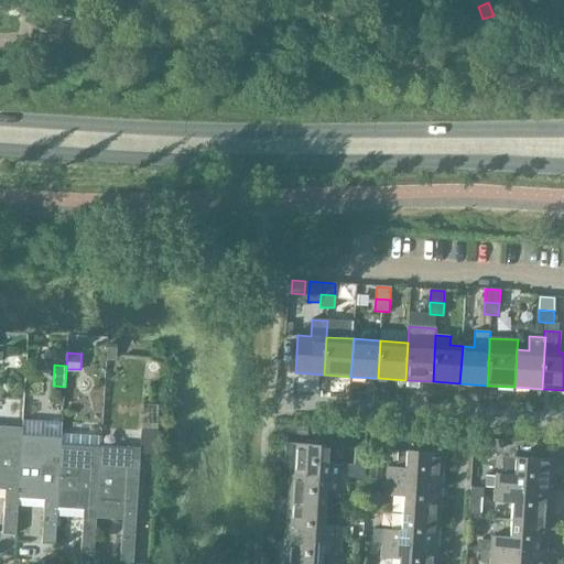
[(17,533),(19,498),(22,434),(23,434),(23,426),(0,424),(0,488),(4,489),(2,532),(17,533)]
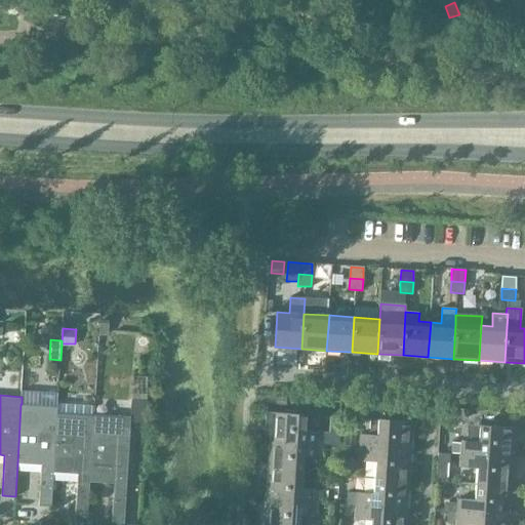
[(147,421),(147,401),(132,400),(132,410),(136,411),(136,421),(147,421)]
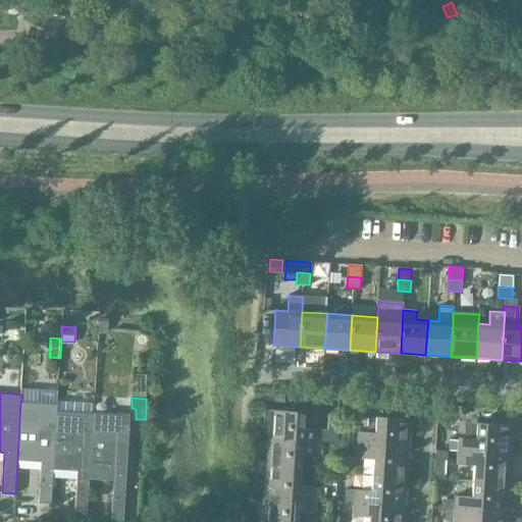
[(52,504),(53,470),(56,411),(58,411),(58,404),(21,402),(20,402),(17,461),(40,462),(38,503),(52,504)]
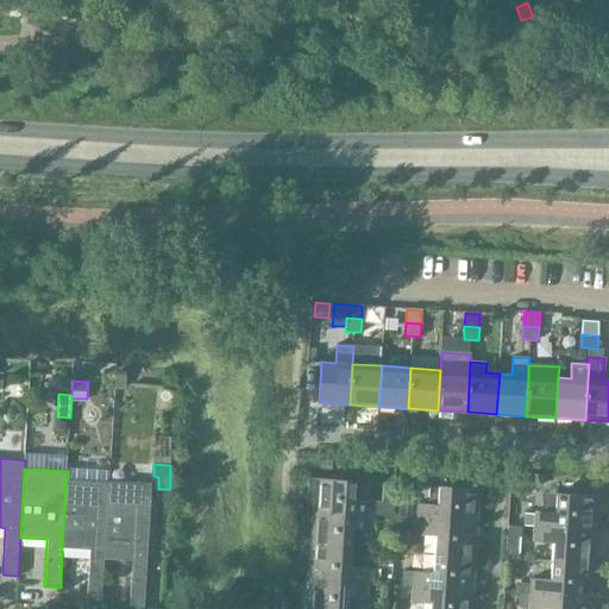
[(307,479),(305,506),(312,506),(312,513),(374,516),(375,501),(355,500),(356,481),(337,479),(314,477),(314,479),(307,479)]
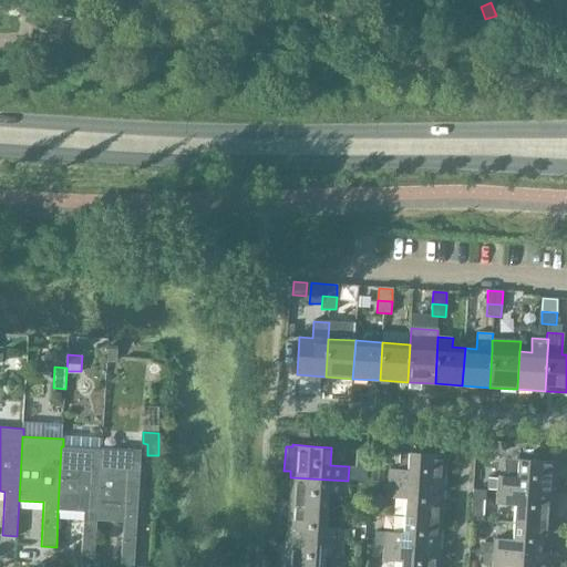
[(96,557),(98,519),(101,456),(102,456),(102,447),(63,446),(61,446),(58,511),(84,512),(82,556),(96,557)]
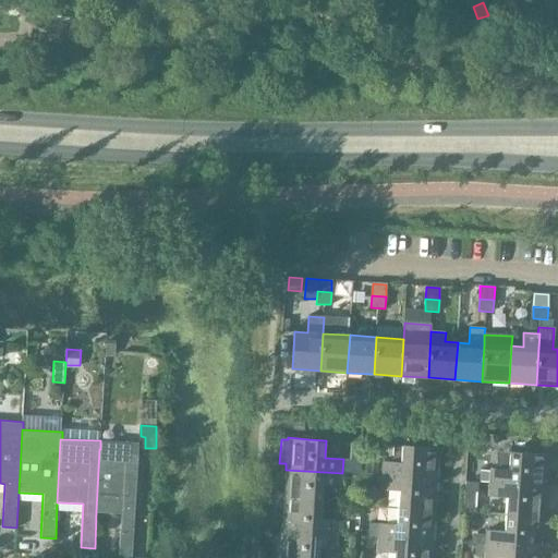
[(383,461),(383,475),(438,480),(440,448),(436,447),(402,445),(392,445),(392,462),(383,461)]
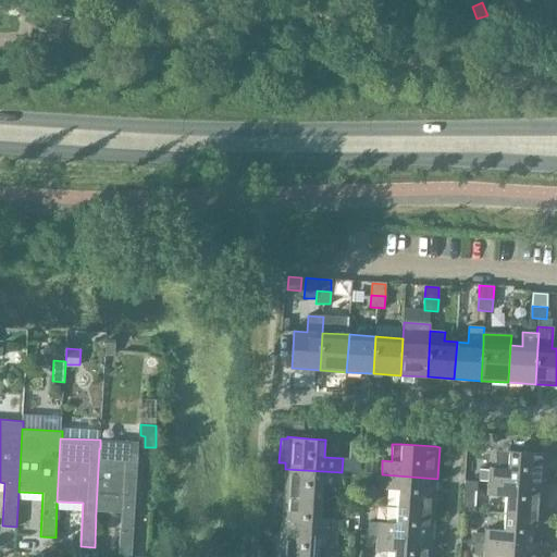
[(99,448),(96,510),(121,512),(119,556),(132,556),(138,450),(100,448),(99,448)]
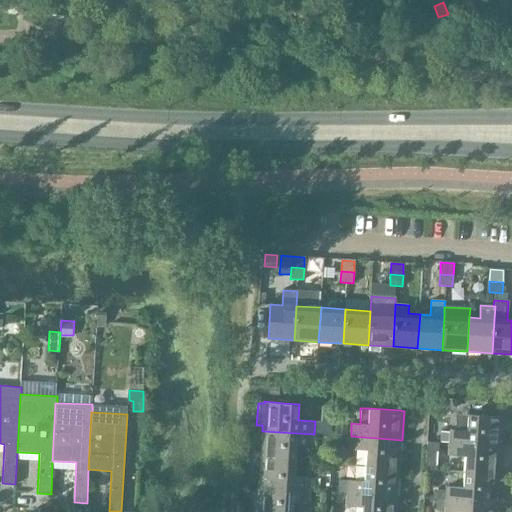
[(449,432),(449,442),(501,445),(503,416),(467,415),(466,430),(450,429),(449,432)]
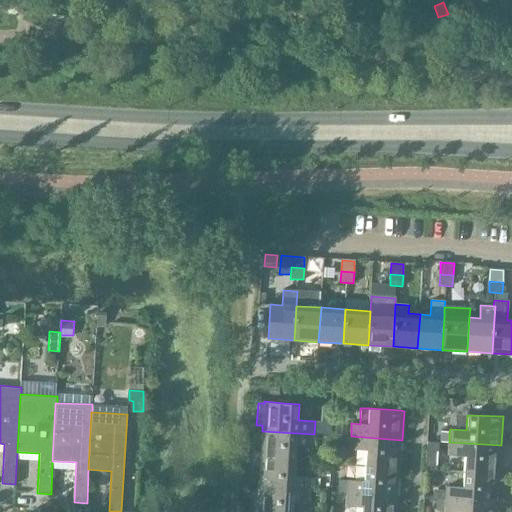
[(347,421),(336,420),(336,434),(346,434),(347,421)]
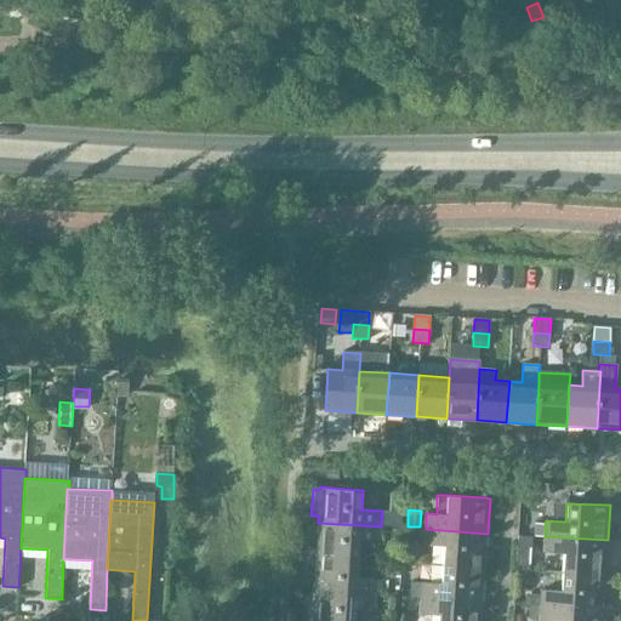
[(318,523),(315,557),(358,559),(359,541),(380,542),(381,527),(318,523)]
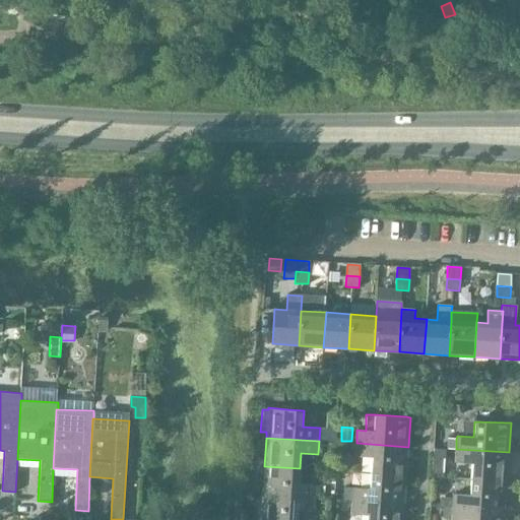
[(447,449),(456,449),(456,439),(447,438),(447,449)]
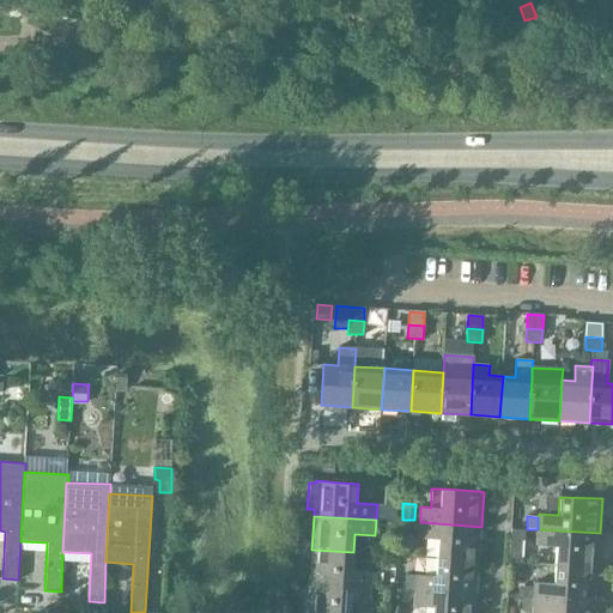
[(438,539),(437,558),(480,560),(481,527),(420,522),(419,538),(438,539)]
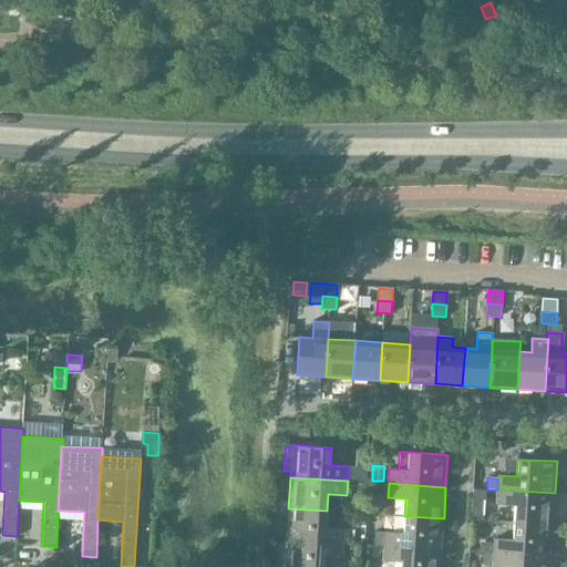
[(472,490),(472,502),(484,502),(485,491),(484,490),(472,490)]
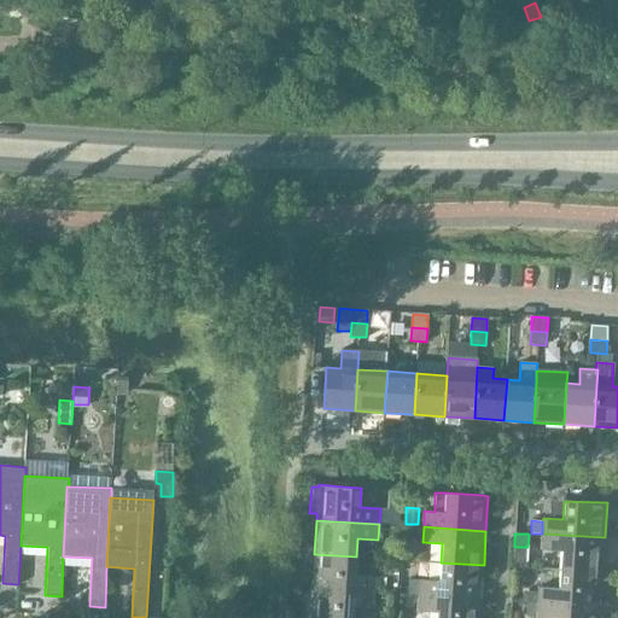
[(561,551),(560,570),(602,572),(605,537),(542,534),(541,551),(561,551)]
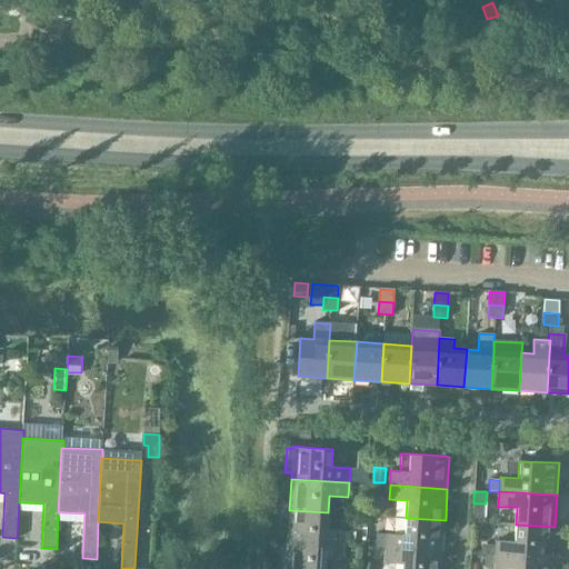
[(289,510),(287,541),(345,546),(346,531),(327,530),(328,512),(289,510)]
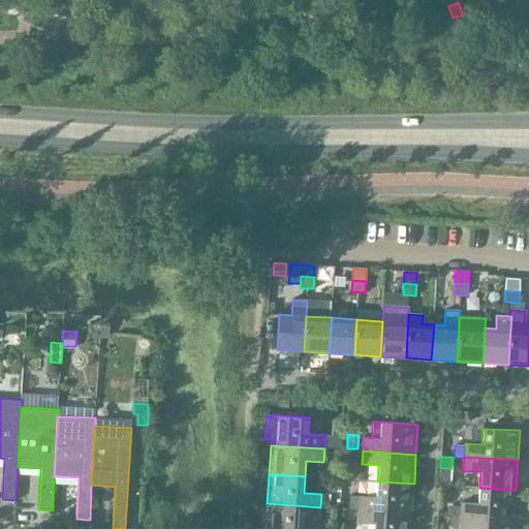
[(360,496),(359,509),(412,512),(414,484),(377,481),(376,497),(360,496)]
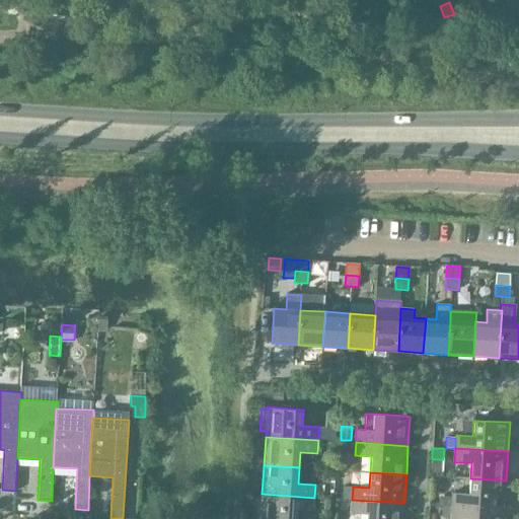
[(452,498),(452,506),(505,509),(506,480),(470,478),(469,494),(452,493),(452,498)]
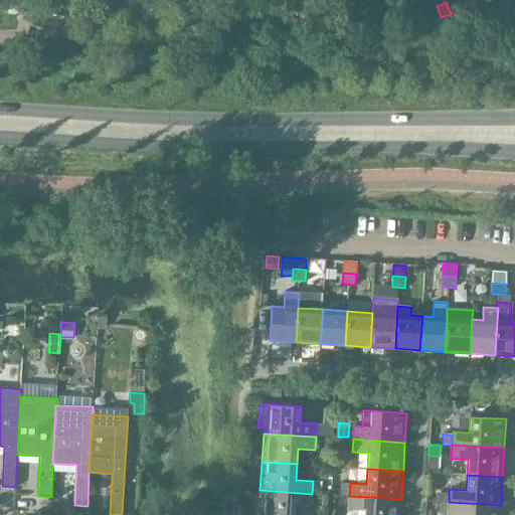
[(340,495),(349,496),(350,483),(341,483),(340,495)]
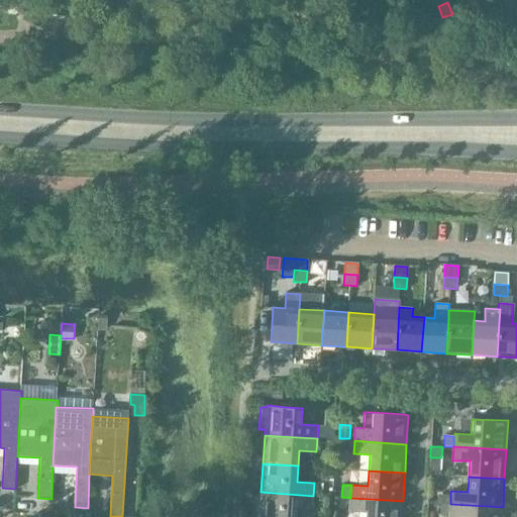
[(313,496),(261,492),(259,516),(295,516),(296,508),(312,509),(313,496)]
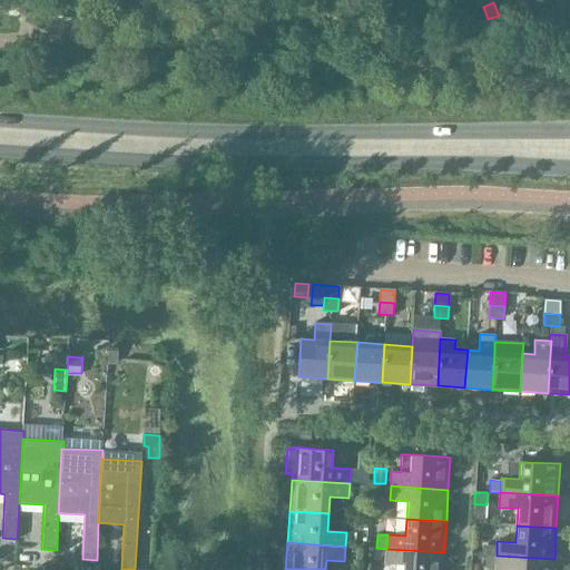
[(483,546),(483,554),(487,556),(497,556),(497,547),(483,546)]
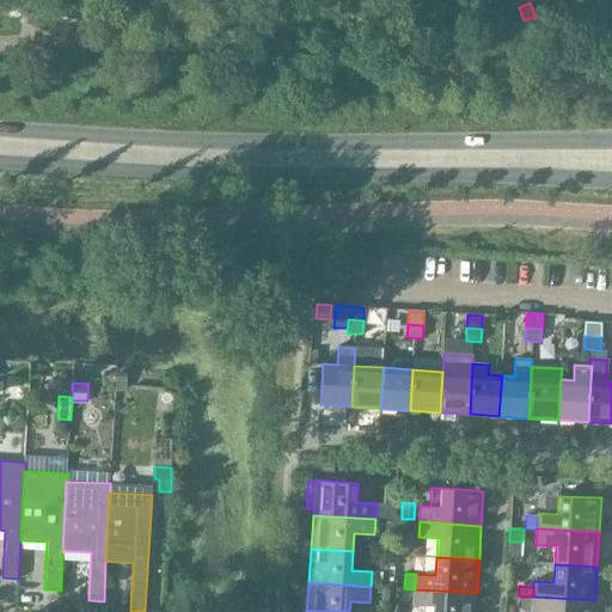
[(476,611),(477,593),(415,589),(414,605),(434,606),(433,611),(476,611)]
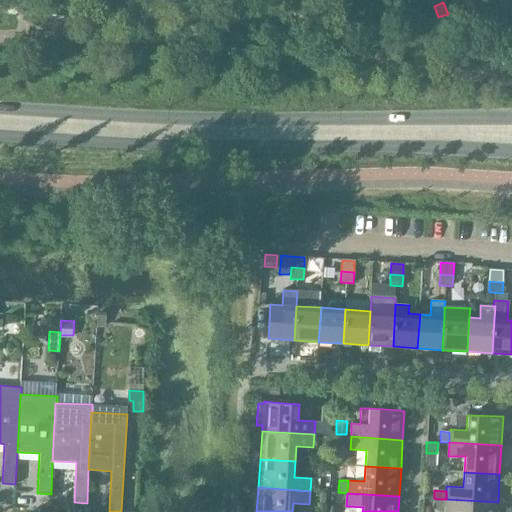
[(437,499),(436,510),(445,510),(446,499),(437,499)]
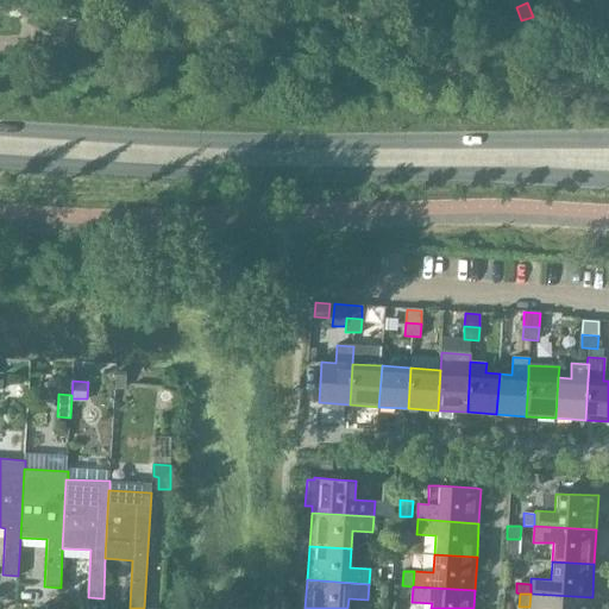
[(590,608),(592,597),(531,594),(529,607),(529,608),(533,608),(590,608)]
